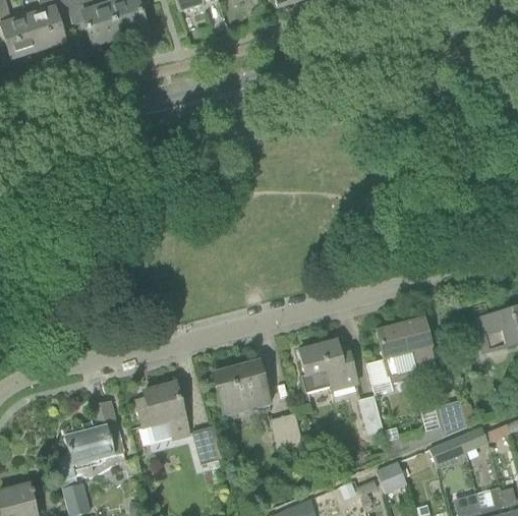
[(29,14),(13,19),(7,0),(0,0),(0,25),(2,25),(12,57),(40,49),(29,14)]
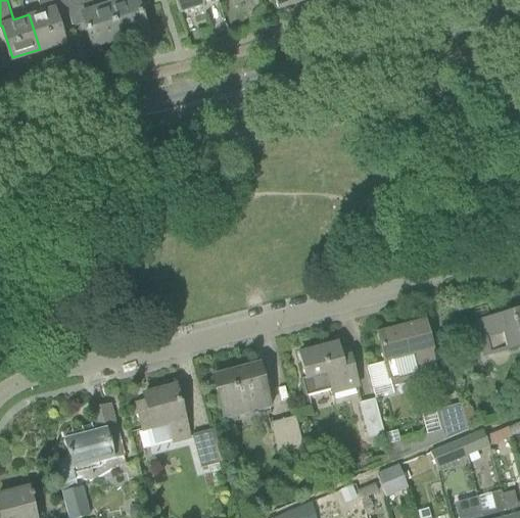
[(69,9),(66,0),(40,0),(43,10),(29,14),(40,49),(66,41),(57,12),(69,9)]
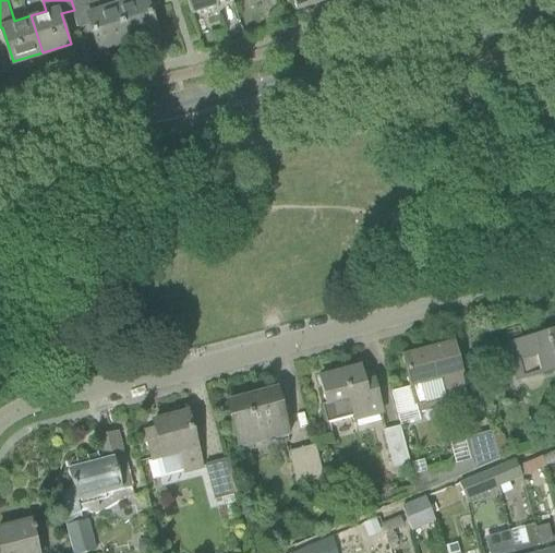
[(71,0),(74,10),(79,23),(91,20),(100,49),(129,39),(117,2),(103,7),(100,0),(71,0)]
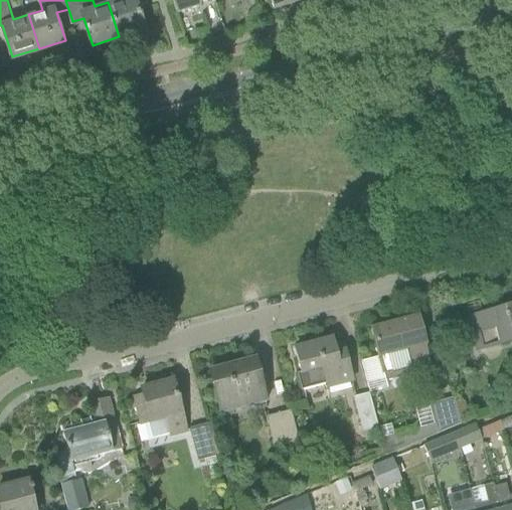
[(138,1),(141,0),(114,0),(108,2),(119,36),(146,28),(138,1)]
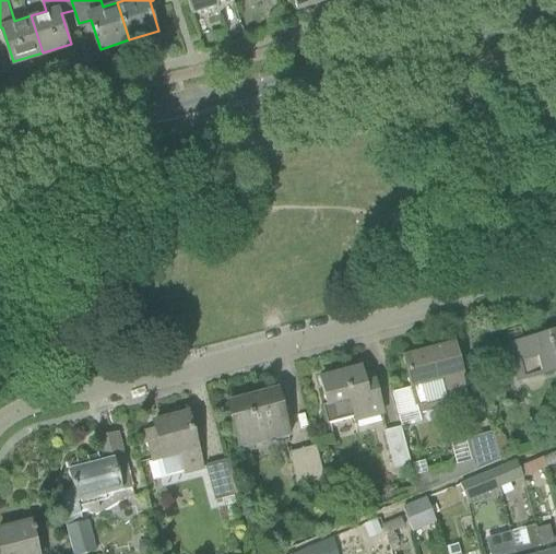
[(220,0),(190,0),(193,11),(220,2),(220,0)]
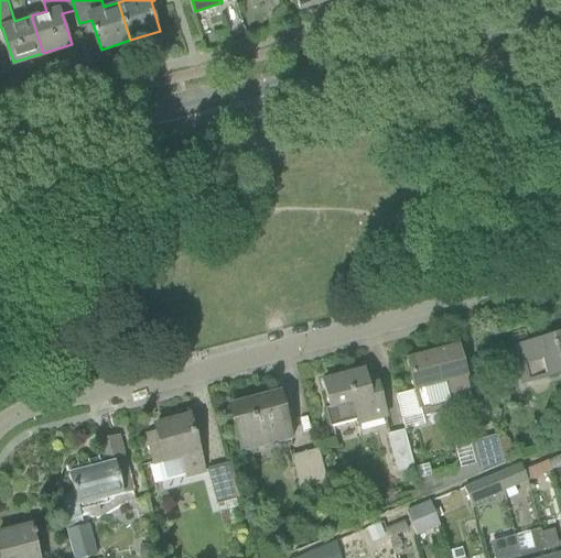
[(560,332),(557,334),(556,331),(516,342),(526,381),(560,371),(560,370),(560,332)]
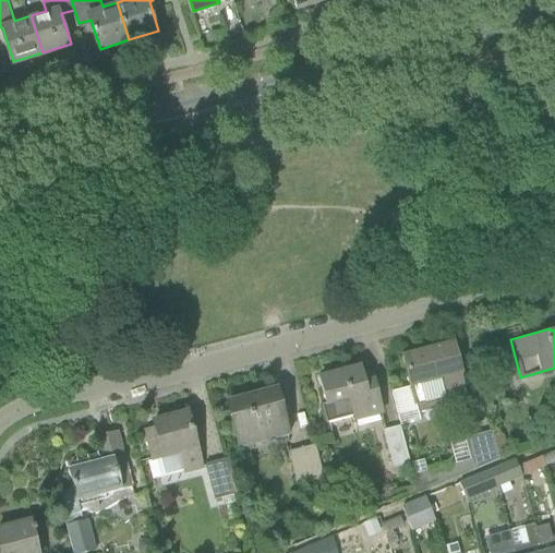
[(470,397),(460,361),(455,340),(405,353),(420,409),(470,397)]
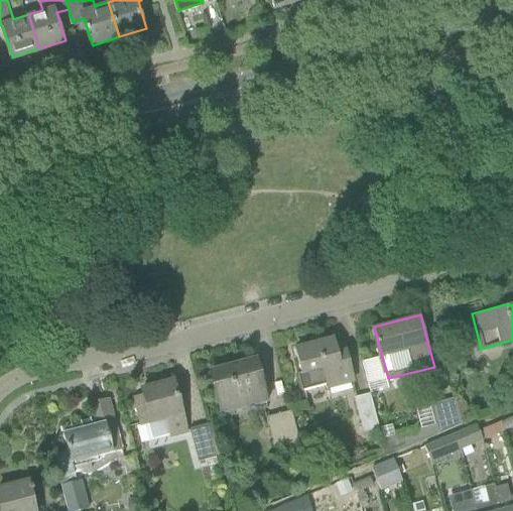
[(347,349),(339,351),(335,337),(296,347),(302,370),(299,371),(303,388),(328,381),(330,388),(356,381),(347,349)]
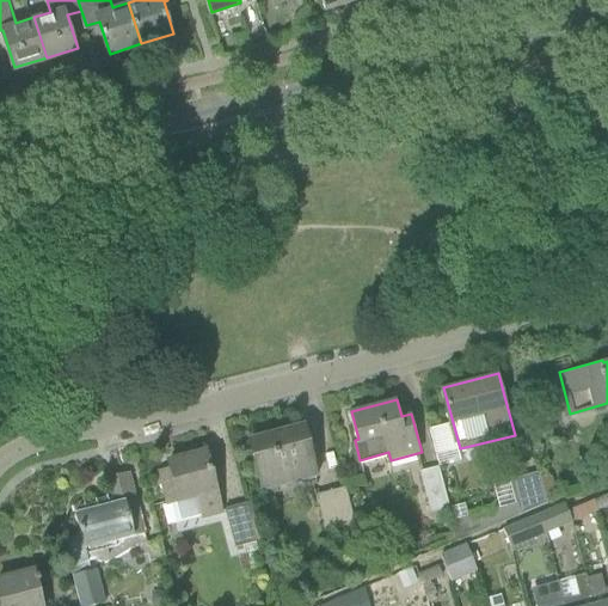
[(431,422),(441,460),(460,455),(449,417),(431,422)]
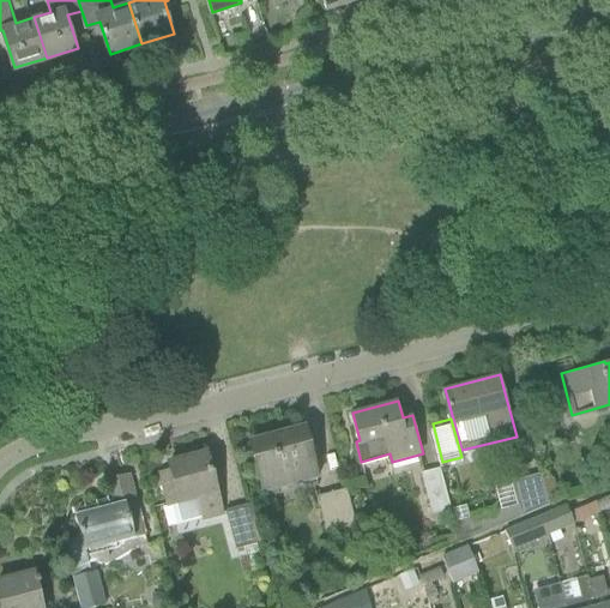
[(319,477),(306,426),(306,425),(252,439),(266,492),(319,477)]
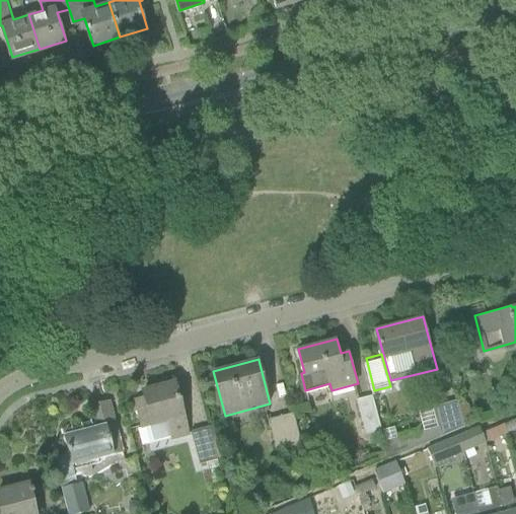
[(190,434),(180,400),(175,380),(144,388),(146,394),(136,397),(144,427),(168,421),(172,438),(190,434)]
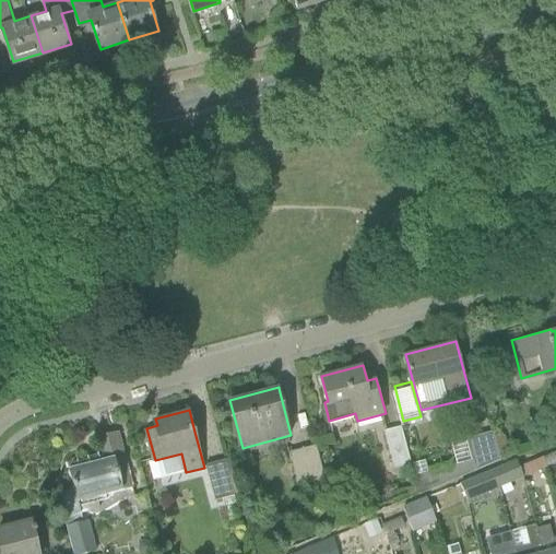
[(394,466),(411,462),(401,424),(385,428),(394,466)]
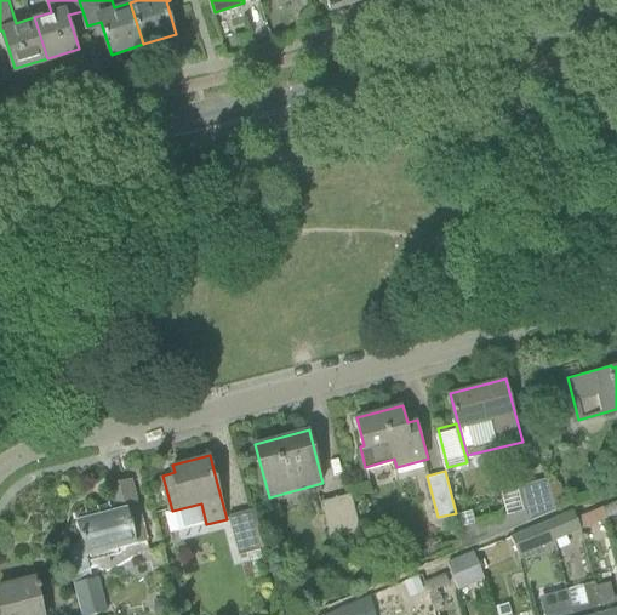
[(83,540),(72,542),(76,565),(78,568),(73,569),(85,614),(98,611),(95,594),(106,592),(101,574),(95,575),(92,567),(112,562),(110,554),(119,552),(118,546),(149,537),(140,499),(132,476),(113,480),(119,508),(78,519),(83,540)]
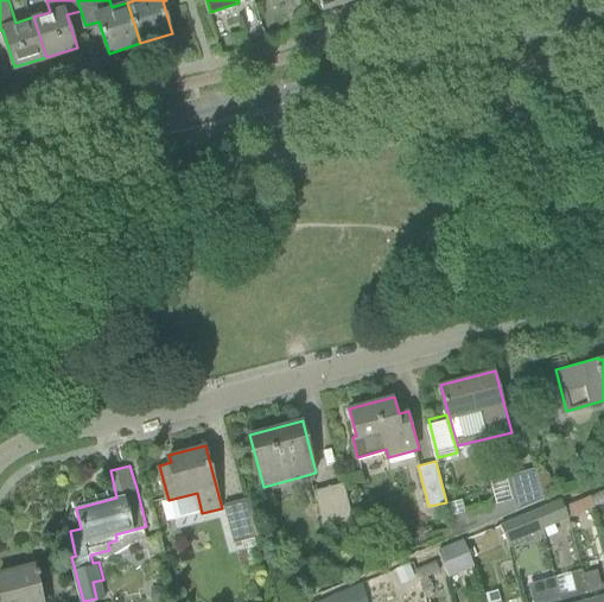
[(546,495),(540,471),(539,466),(508,473),(514,496),(450,513),(456,536),(546,495)]
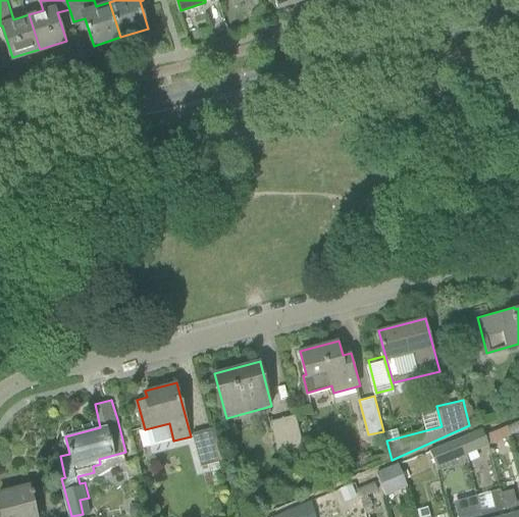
[(297,458),(307,455),(294,413),(269,420),(278,450),(293,446),(297,458)]
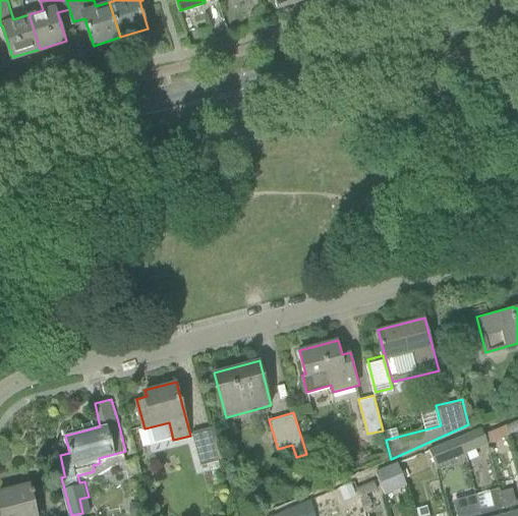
[(517,417),(507,422),(511,432),(517,428),(517,417)]
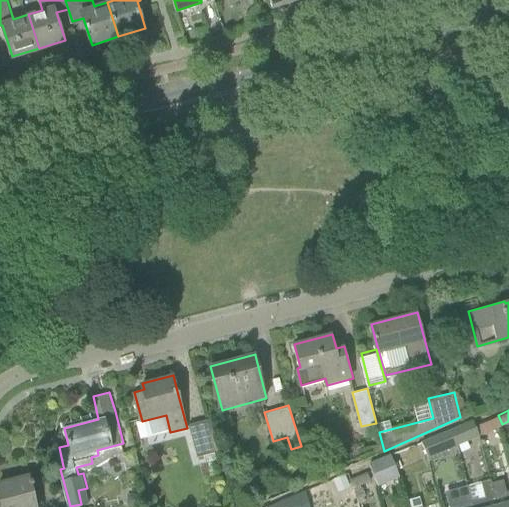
[(480,433),(502,424),(498,415),(476,425),(480,433)]
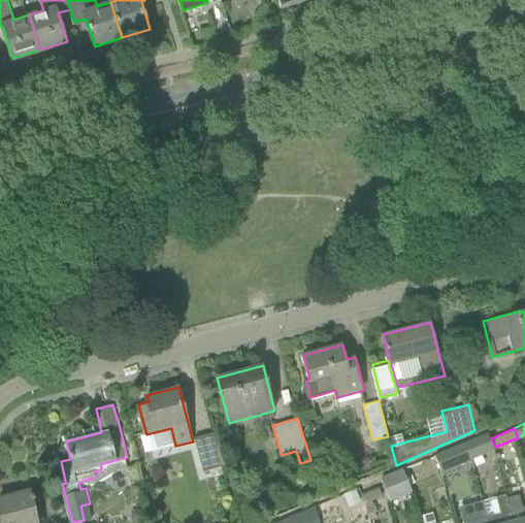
[(204,470),(225,465),(218,431),(196,436),(204,470)]
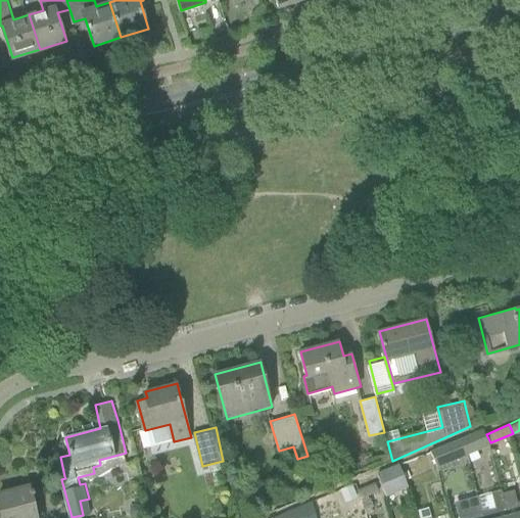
[(470,453),(489,444),(483,429),(464,437),(470,451),(470,453)]
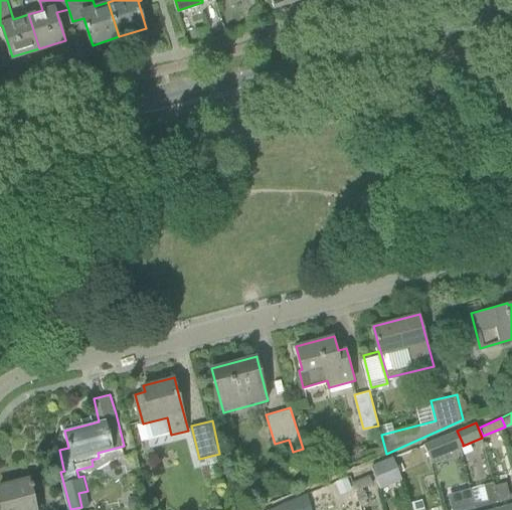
[(463,446),(463,444),(457,431),(424,444),(431,459),(463,446)]
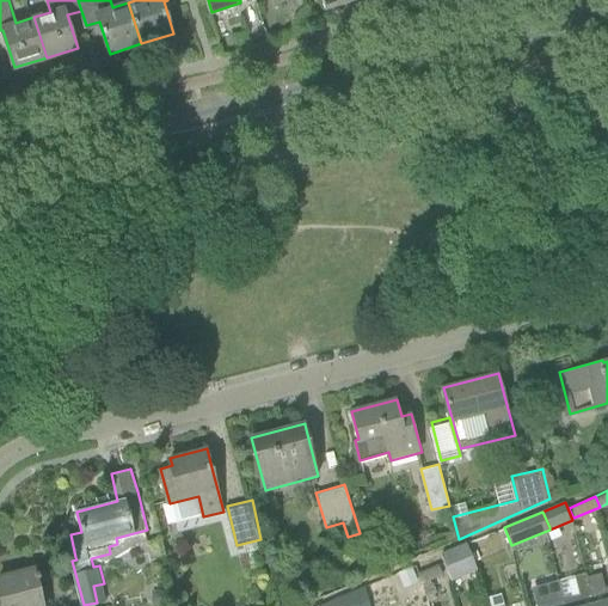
[(153,558),(167,555),(163,537),(147,540),(153,558)]
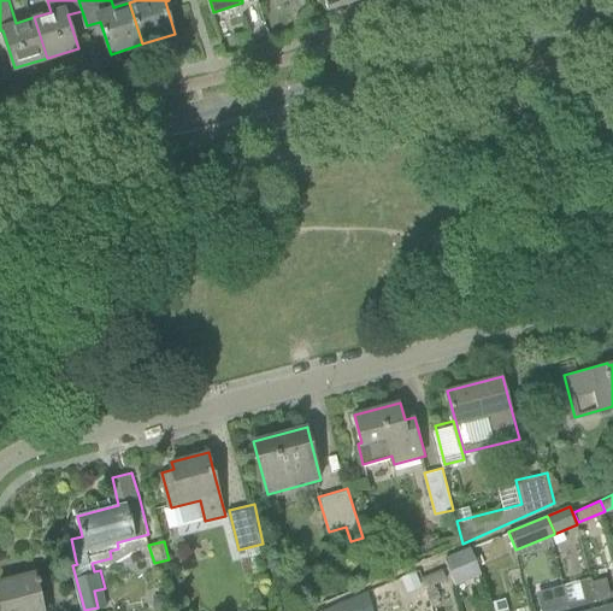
[(455,585),(483,573),(471,546),(443,558),(455,585)]
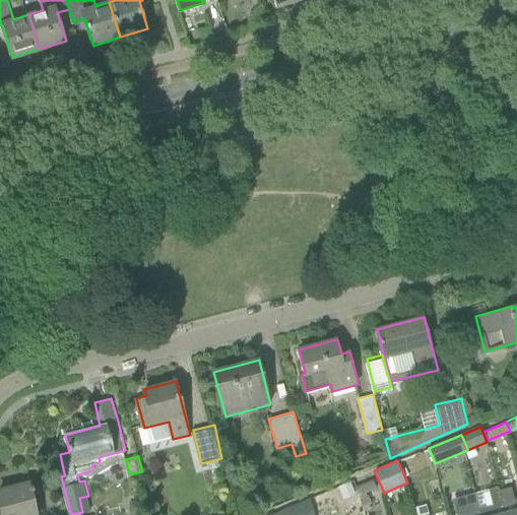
[(368,491),(378,486),(375,478),(357,486),(360,494),(360,493),(365,509),(372,507),(368,491)]
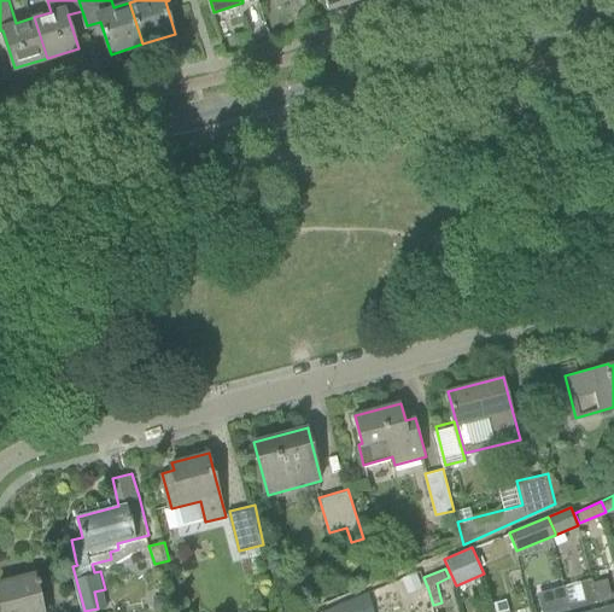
[(410,590),(424,586),(417,570),(404,576),(410,590)]
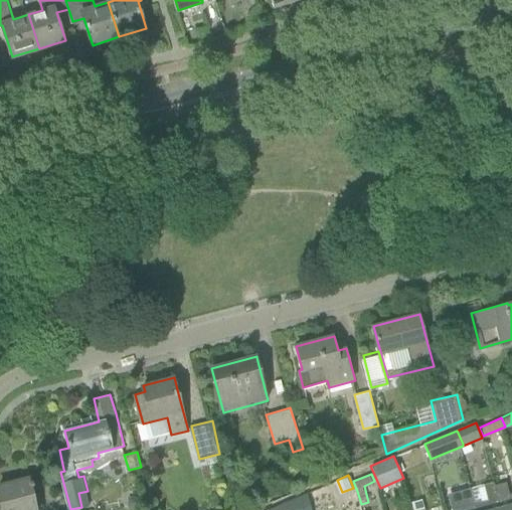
[(34,482),(31,483),(30,476),(17,479),(17,481),(0,485),(0,493),(4,509),(38,509),(32,486),(35,486),(34,482)]
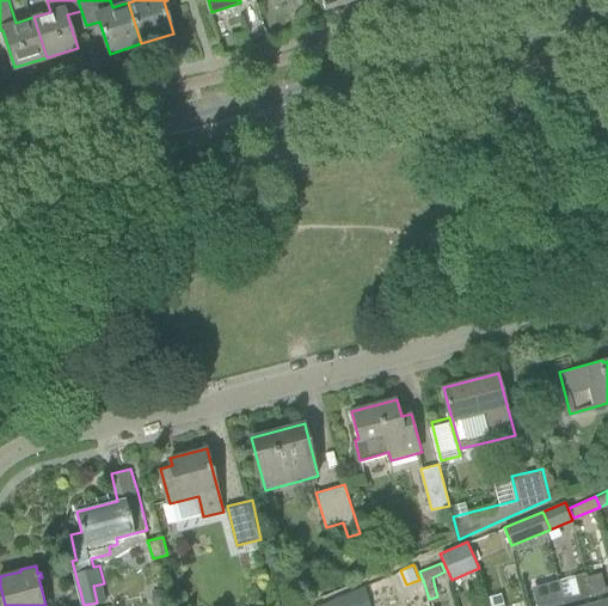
[(596,605),(589,576),(587,571),(562,579),(565,597),(567,605),(596,605)]
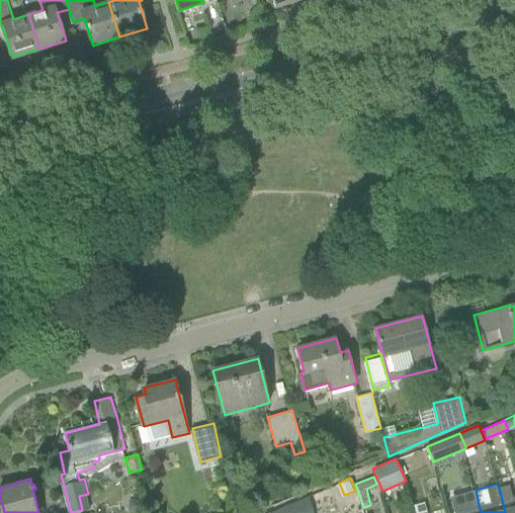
[(514,496),(511,485),(499,488),(505,512),(514,512),(514,496)]
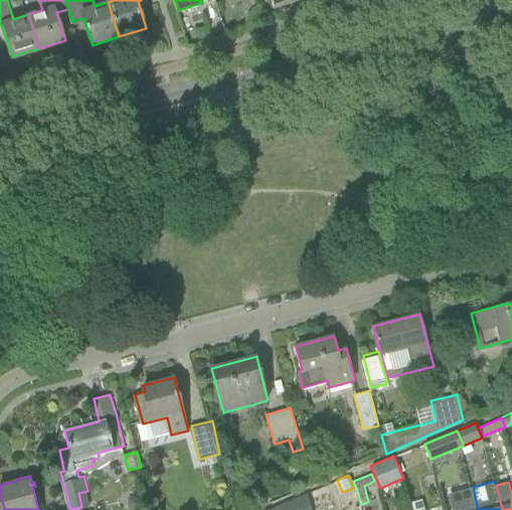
[(478,509),(476,502),(473,487),(448,495),(452,509),(478,509)]
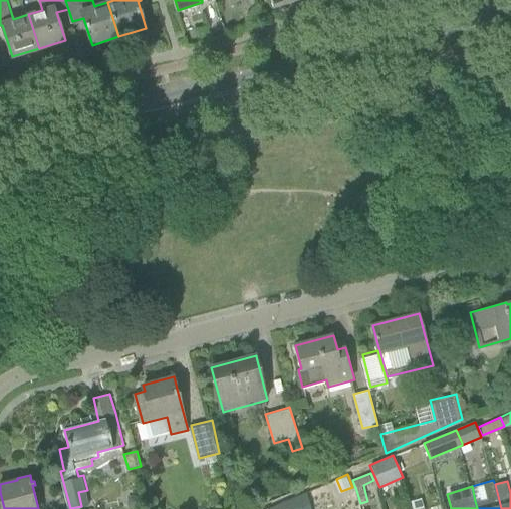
[(312,508),(308,490),(288,498),(291,508),(312,508)]
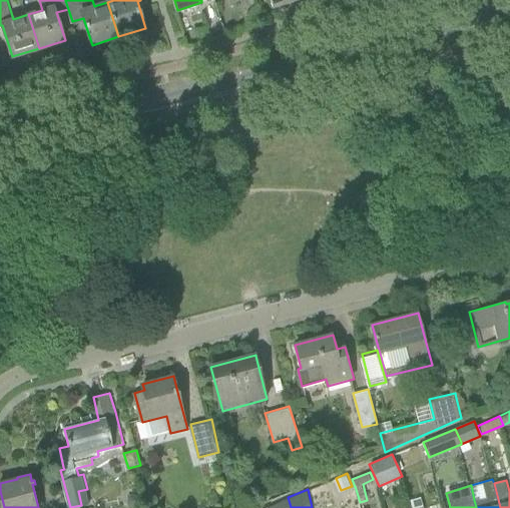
[(130,495),(128,499),(130,503),(133,506),(137,506),(140,504),(142,500),(141,496),(138,493),(133,493),(130,495)]
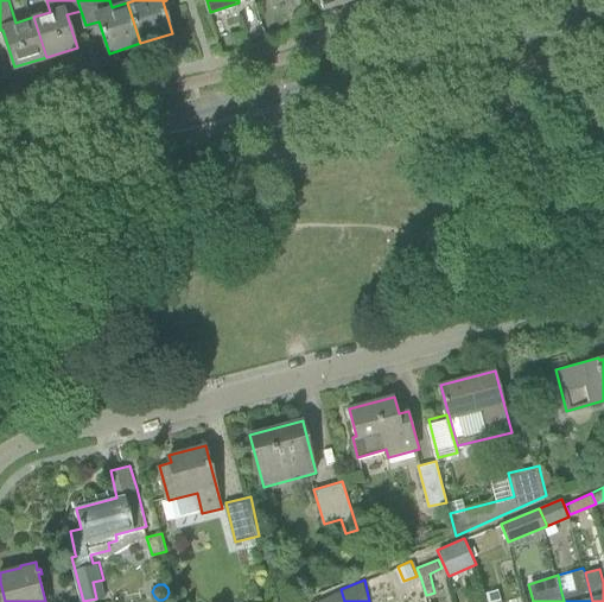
[(503,601),(500,587),(485,591),(488,601),(503,601)]
